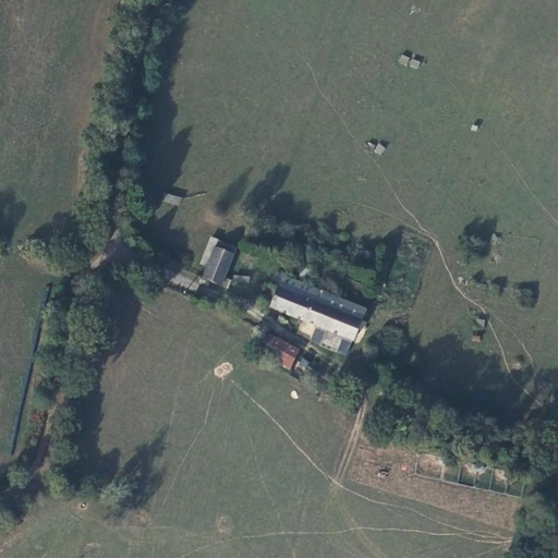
[(401,55),(398,62),(407,65),(410,57),(401,55)]
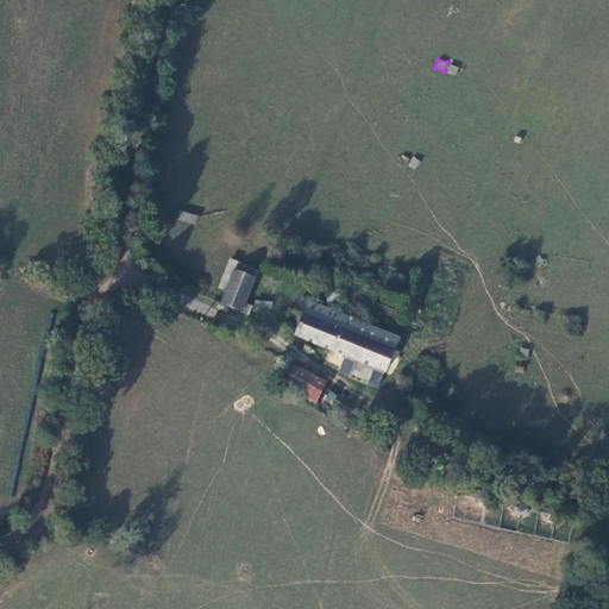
[(445,71),(456,75),(458,67),(449,63),(445,71)]
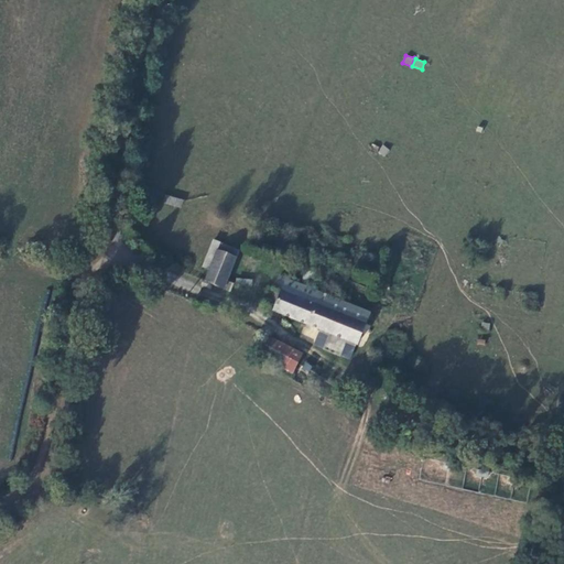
[(378,152),(386,156),(390,149),(382,144),(378,152)]
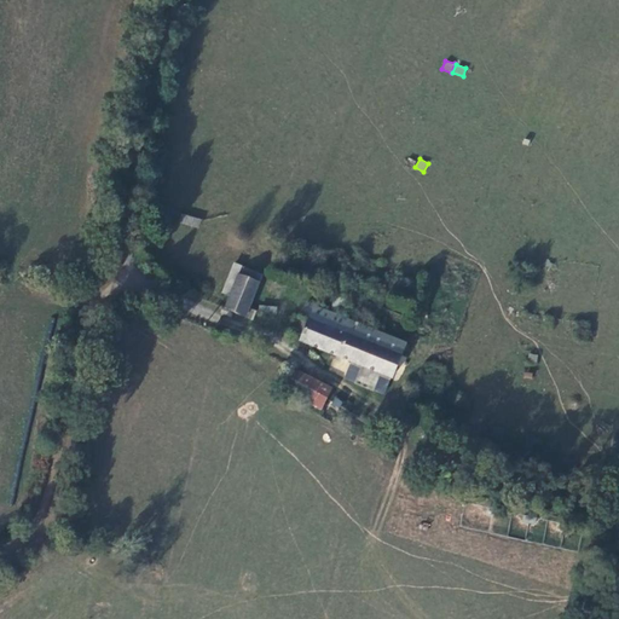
[(184,214),(181,223),(198,229),(201,219),(184,214)]
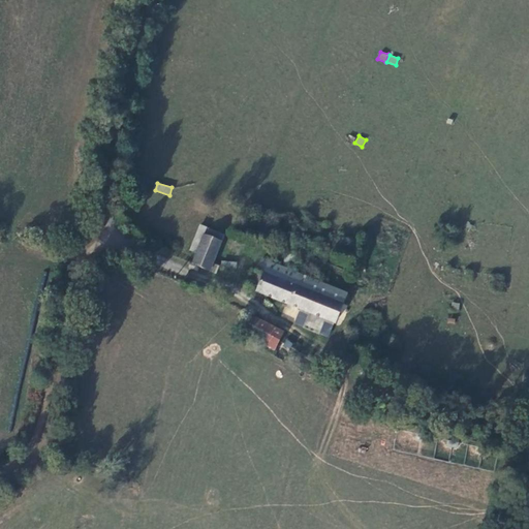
[(207,228),(206,234),(222,239),(224,234),(207,228)]
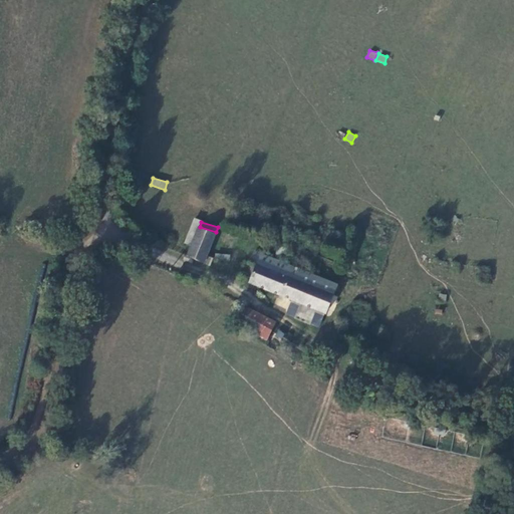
[(204,264),(215,235),(199,228),(188,256),(204,264)]
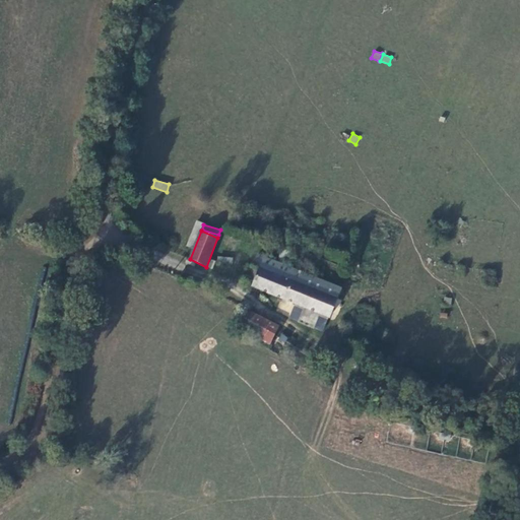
[(329,318),(341,288),(263,257),(258,255),(247,283),(329,318)]
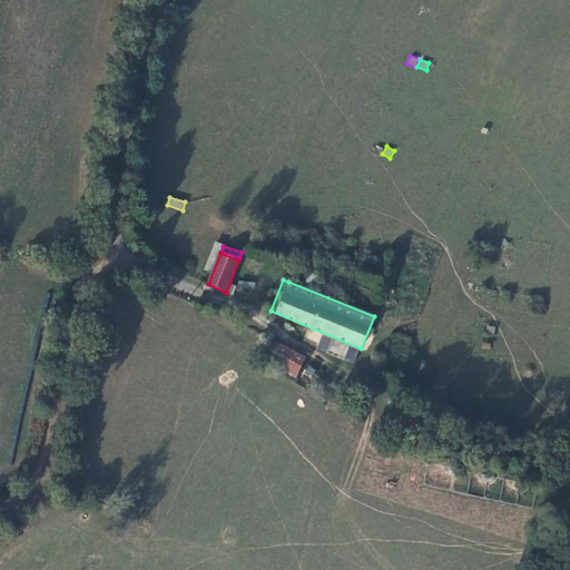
[(305,357),(271,340),(262,360),(295,379),(305,357)]
